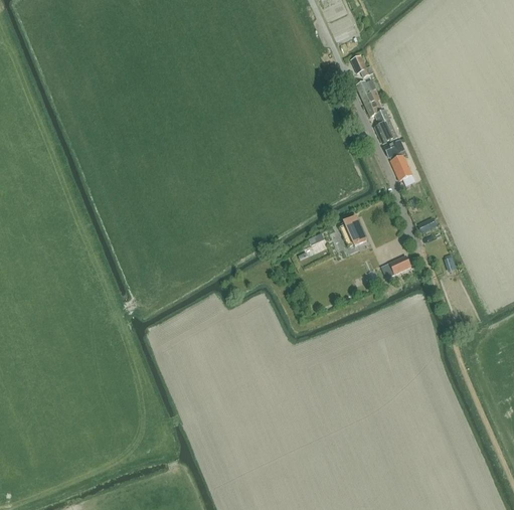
[(360,53),(350,57),(356,70),(359,68),(362,75),(373,70),(370,63),(366,65),(360,53)]
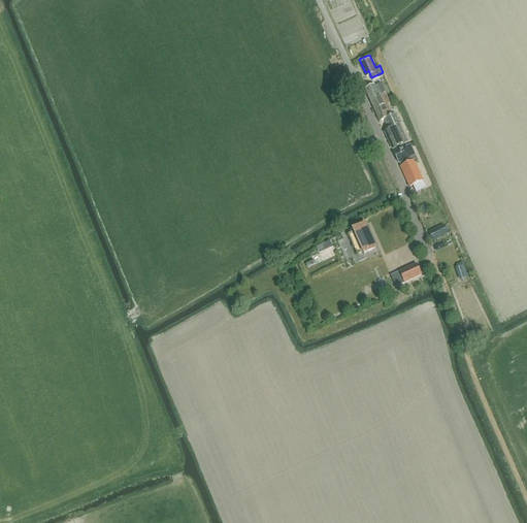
[(364,85),(373,105),(385,100),(385,99),(389,98),(384,88),(381,82),(375,85),(373,80),(364,85)]
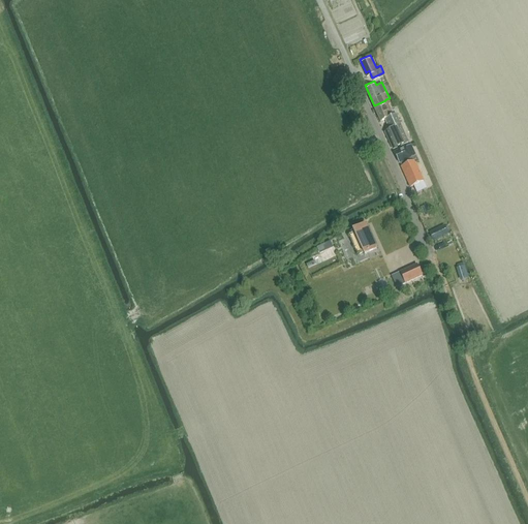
[(393,111),(387,100),(390,99),(390,98),(385,99),(385,100),(374,105),(379,117),(384,115),(390,125),(384,127),(392,145),(407,139),(400,121),(398,117),(394,110),(393,111)]
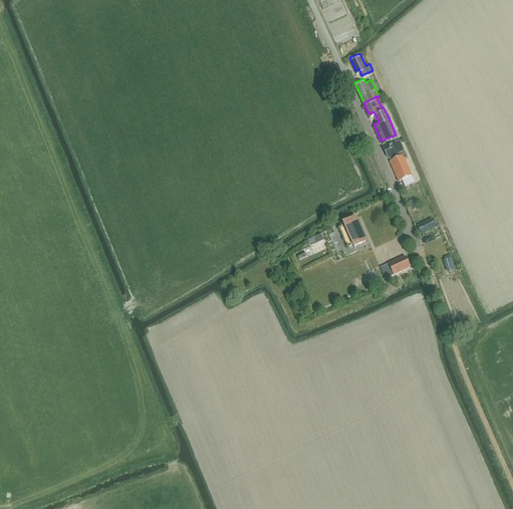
[(411,172),(403,155),(406,153),(404,147),(403,147),(398,137),(394,139),(382,144),(388,155),(390,158),(389,158),(398,178),(411,172)]
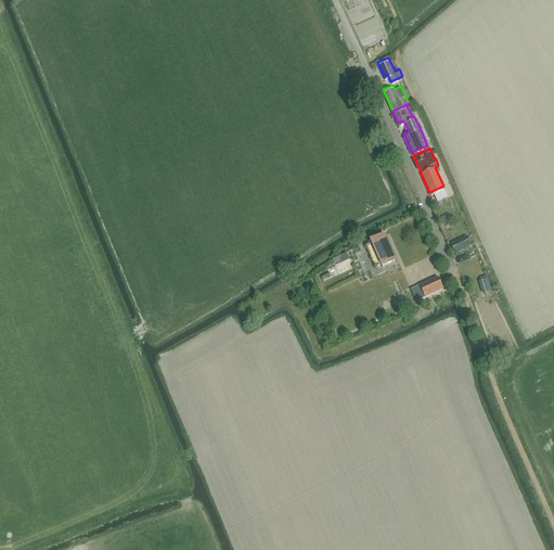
[(439,214),(443,222),(450,219),(447,210),(439,214)]
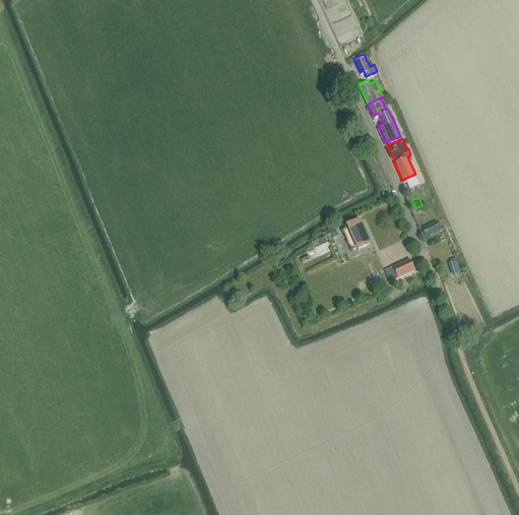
[(370,238),(362,217),(360,218),(359,215),(345,221),(346,224),(341,227),(350,246),(355,244),(358,247),(370,242),(369,238),(370,238)]
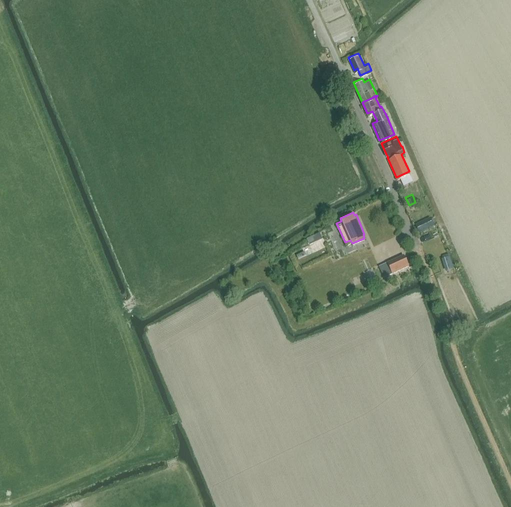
[(419,229),(432,222),(429,216),(416,222),(419,229)]
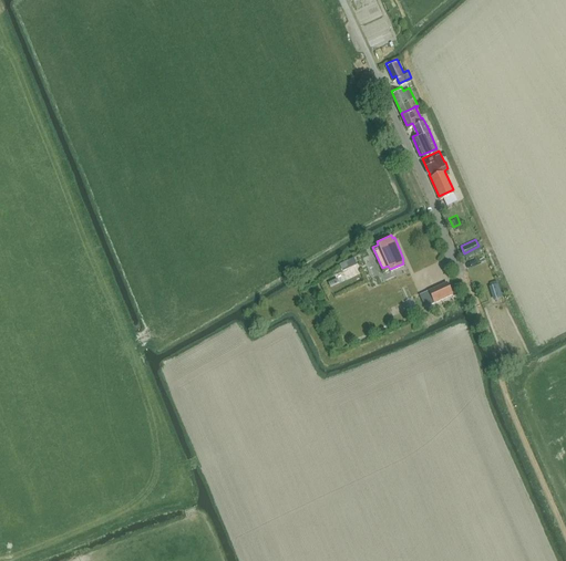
[(354,252),(340,258),(345,271),(360,266),(354,252)]
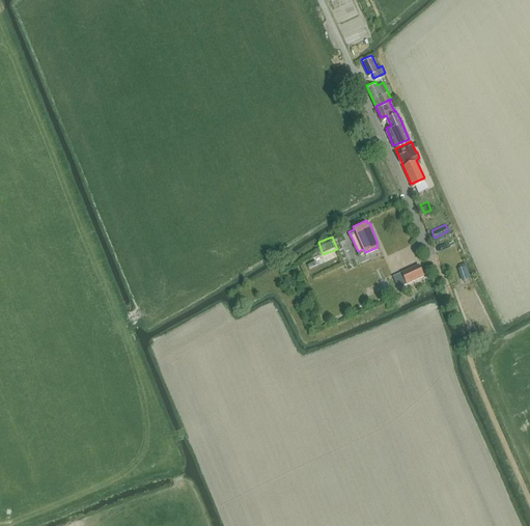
[(412,264),(403,268),(400,269),(406,280),(423,273),(418,260),(412,264)]
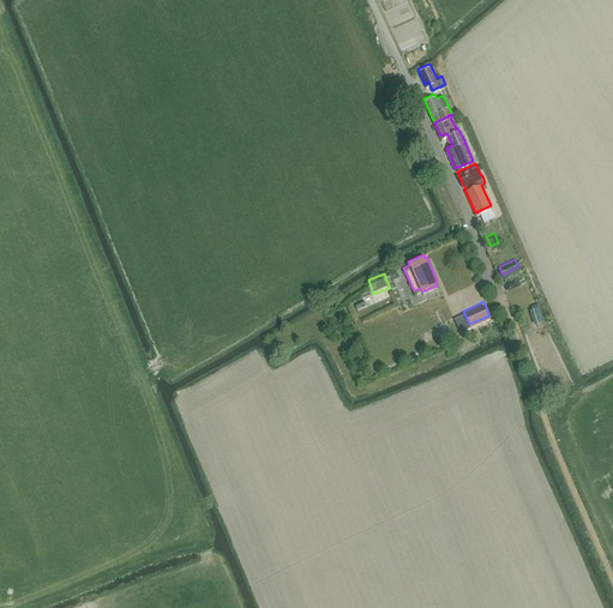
[(528,307),(534,321),(544,318),(539,304),(528,307)]
